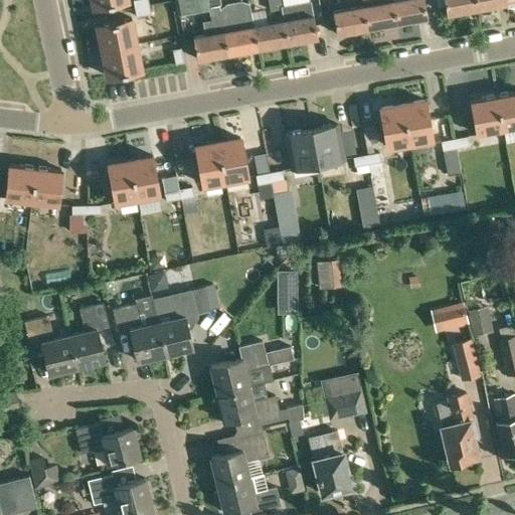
[(175,0),(178,13),(207,8),(208,8),(208,7),(206,0),(175,0)]
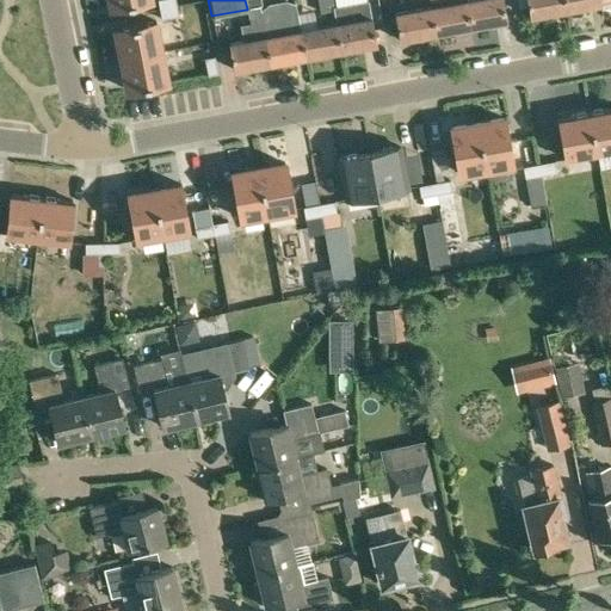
[(306,57),(301,31),(296,4),(287,0),(267,4),(261,10),(260,10),(266,37),(265,37),(270,63),(306,57)]
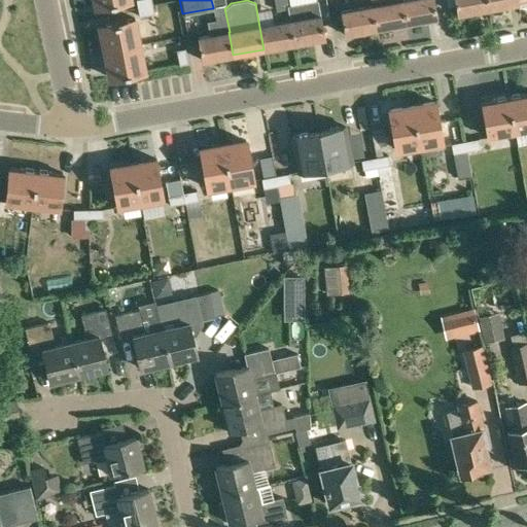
[(288,5),(286,0),(274,0),(276,10),(287,9),(288,8),(287,5),(288,5)]
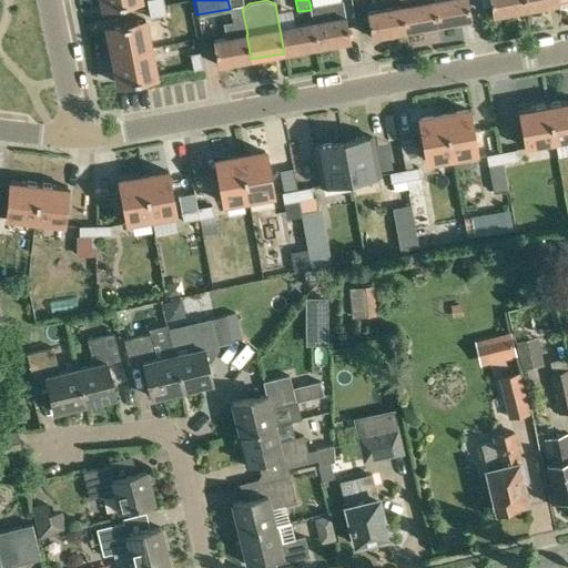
[(312,23),(316,48),(350,41),(348,31),(356,29),(353,8),(344,9),(342,0),(338,0),(311,6),(310,6),(311,9),(310,10),(312,23)]
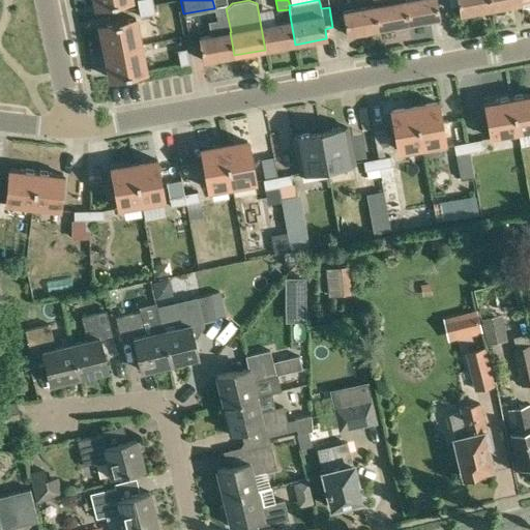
[(372,0),(374,6),(378,29),(409,24),(405,1),(404,1),(404,0),(372,0)]
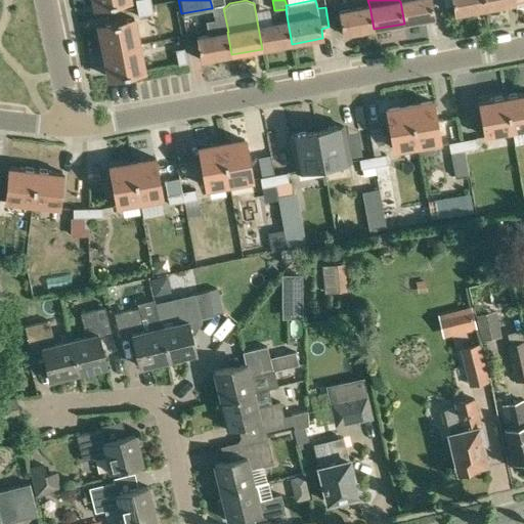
[(403,0),(400,1),(404,24),(434,17),(431,0),(403,0)]
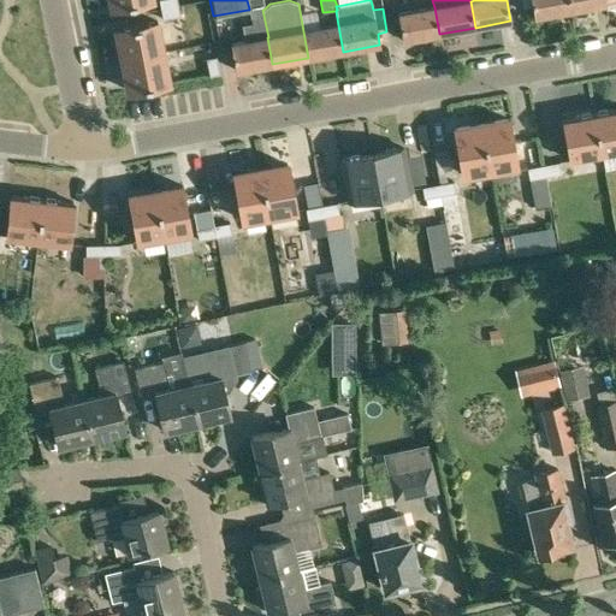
[(532,0),(535,17),(572,10),(569,0),(532,0)]
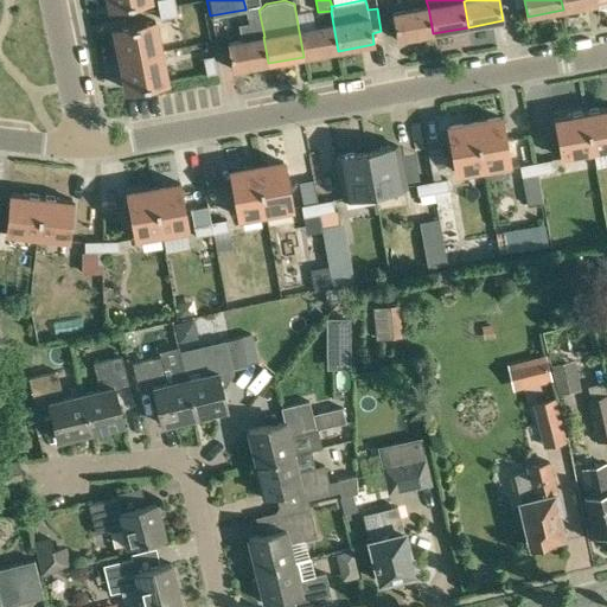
[(598,4),(596,0),(561,0),(563,10),(598,4)]
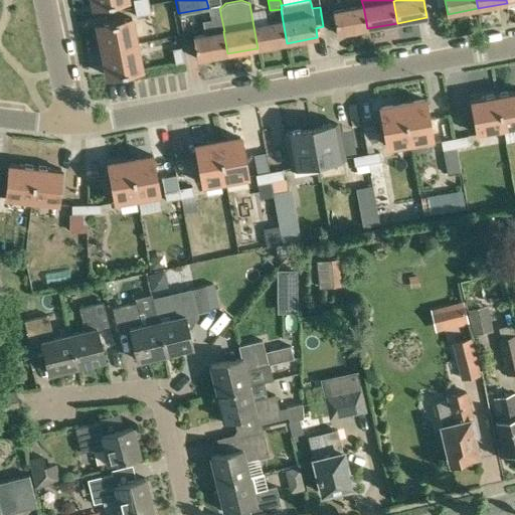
[(150,11),(148,3),(134,6),(136,14),(150,11)]
